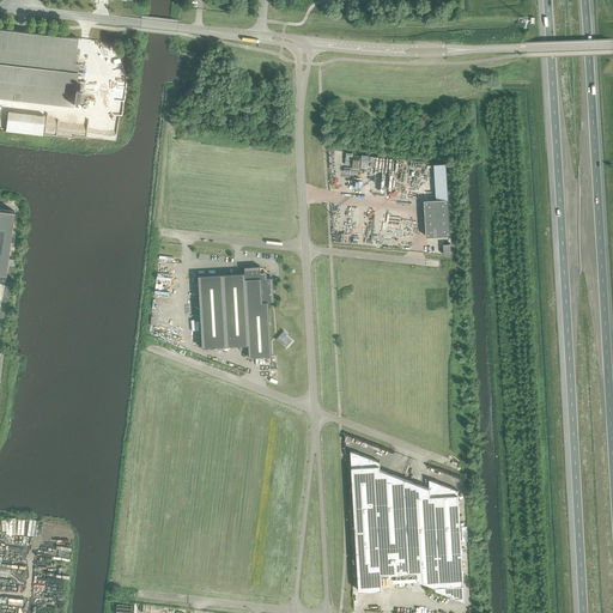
[(0,97),(74,107),(74,98),(84,99),(85,90),(84,90),(85,82),(77,80),(79,64),(76,64),(78,38),(24,31),(17,31),(0,29),(0,97)]
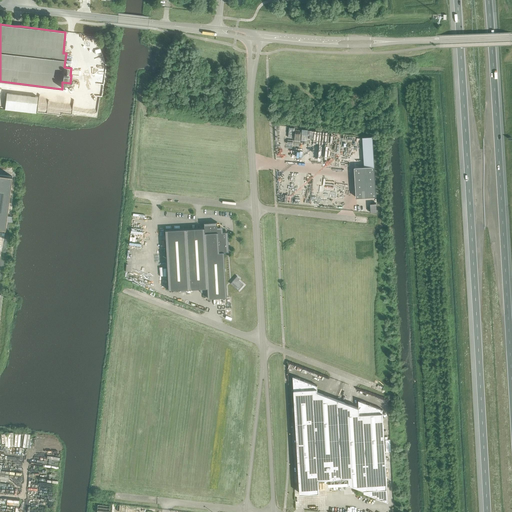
[(7,93),(5,110),(36,113),(38,97),(7,93)]
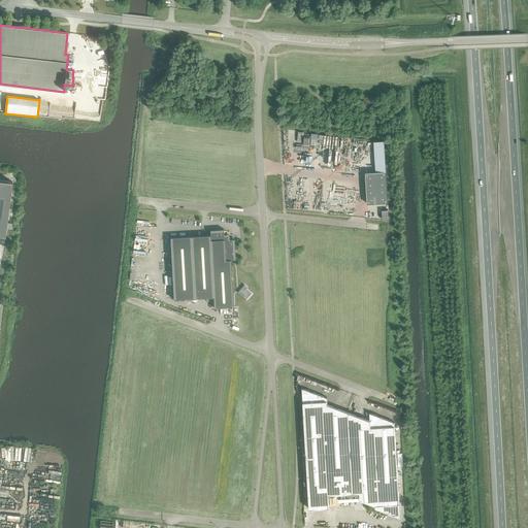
[(375,172),(365,172),(367,204),(388,202),(385,140),(374,141),(375,172)]
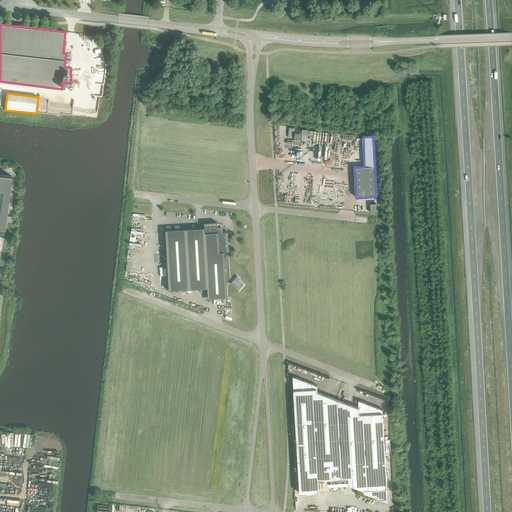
[(0,228),(5,229),(12,176),(0,174),(0,228)]
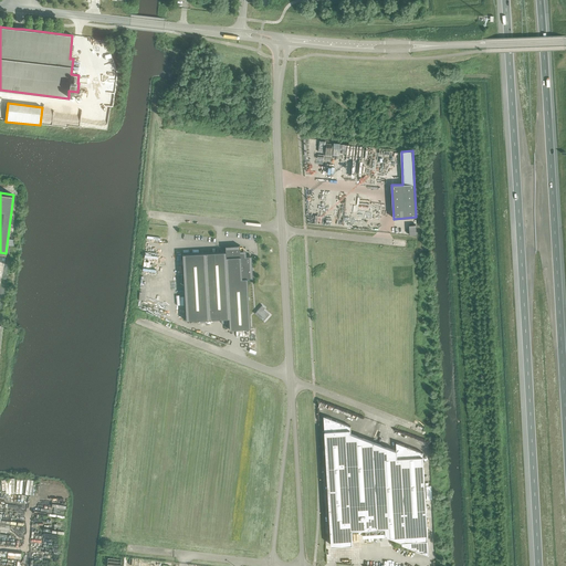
[(186,321),(229,318),(229,329),(250,328),(247,279),(253,279),(253,278),(252,278),(251,257),(245,257),(245,253),(243,251),(240,251),(240,245),(239,245),(226,247),(224,247),(226,252),(182,254),(186,321)]
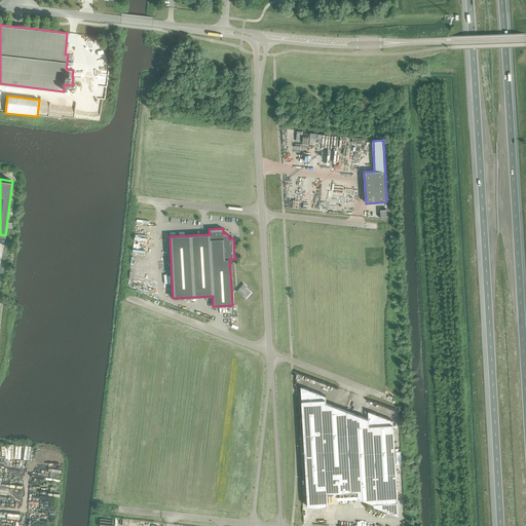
[(246,286),(243,284),(238,290),(236,291),(245,298),(248,295),(250,293),(250,292),(245,288),(246,287),(246,286)]
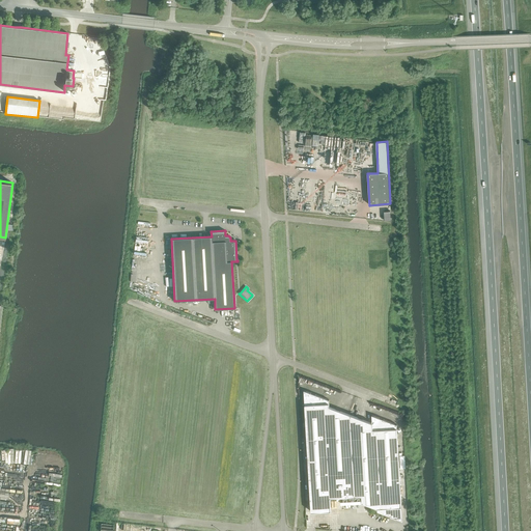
[(305,404),(311,511),(331,510),(330,498),(362,496),(362,502),(378,508),(378,511),(402,521),(397,424),(371,415),(372,423),(329,407),(329,403),(329,399),(304,390),(305,404)]
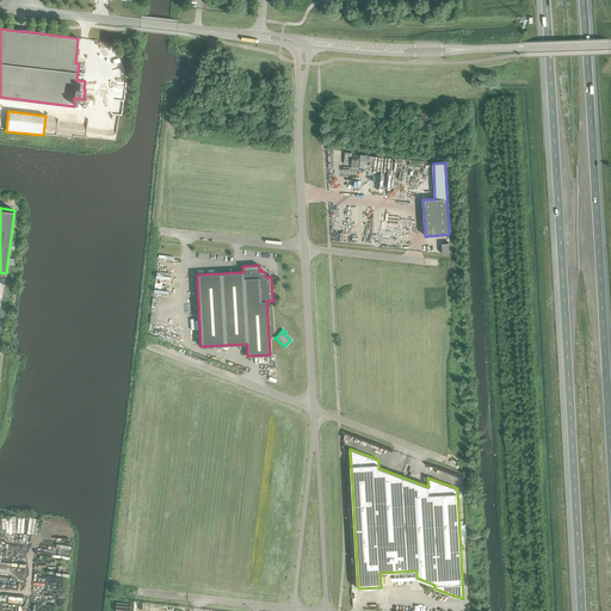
All buildings are outlined.
